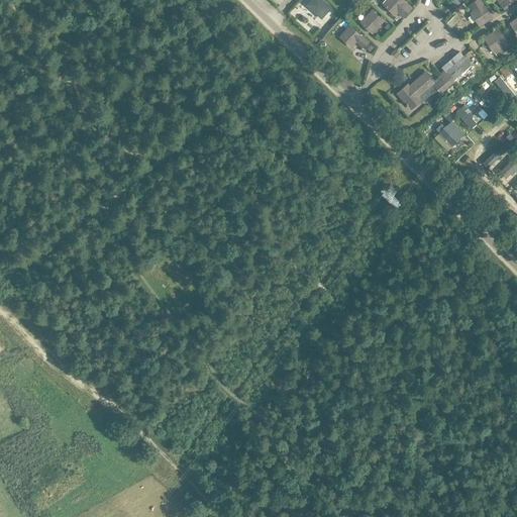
[(322,0),(312,0),(308,6),(322,19),(332,8),(322,0)]
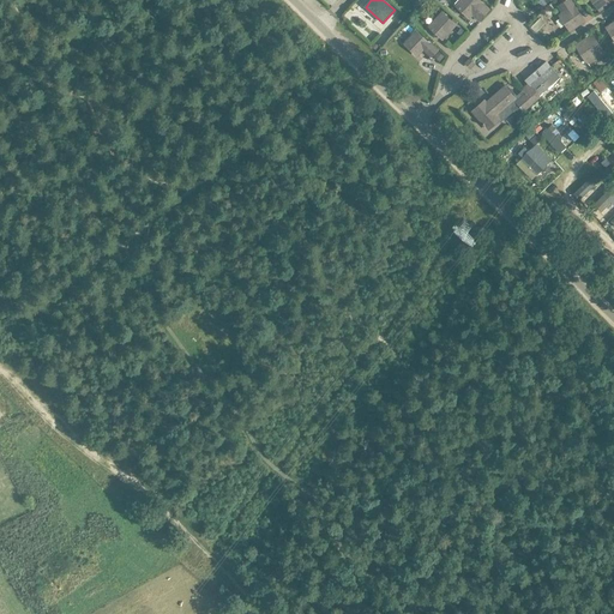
[(480,0),(458,0),(455,5),(469,19),(471,17),(479,23),(489,11),(482,5),(485,4),(480,0)]
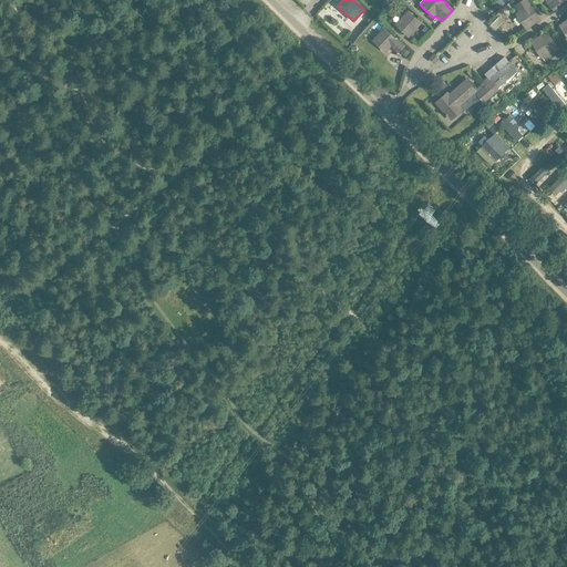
[(528,0),(522,0),(514,6),(518,11),(515,13),(526,30),(542,19),(528,0)]
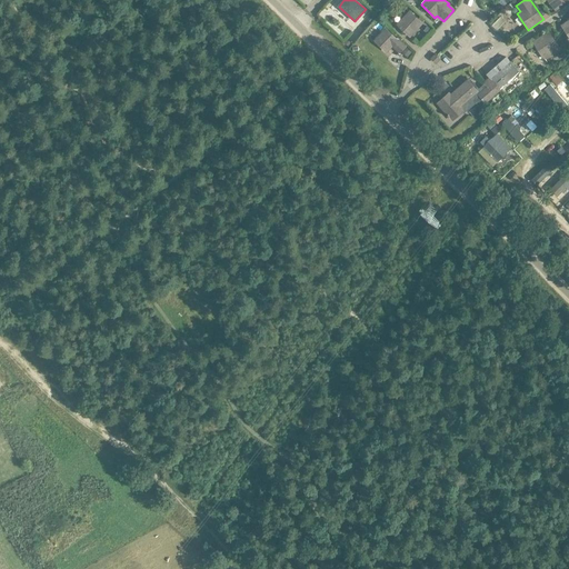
[(568,0),(547,0),(556,11),(568,0)]
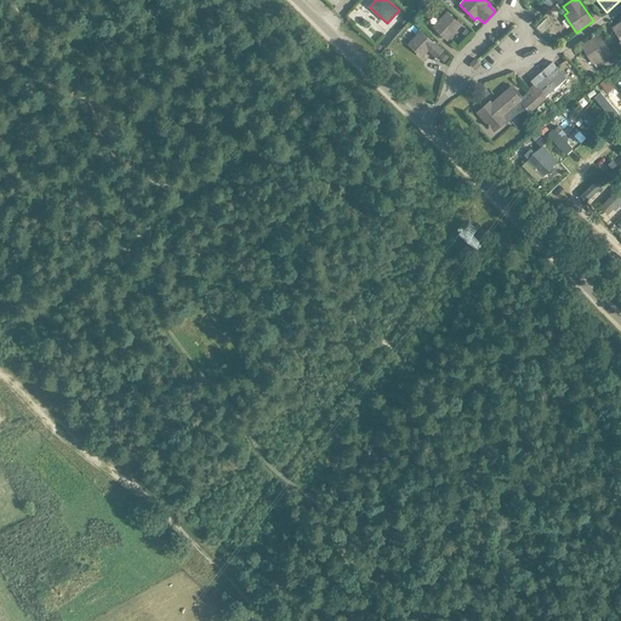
[(446,11),(433,27),(448,41),(463,26),(446,11)]
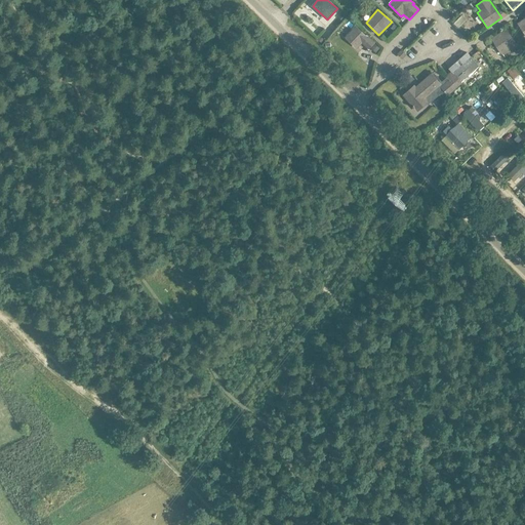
[(344,12),(338,16),(342,21),(348,15),(344,12)]
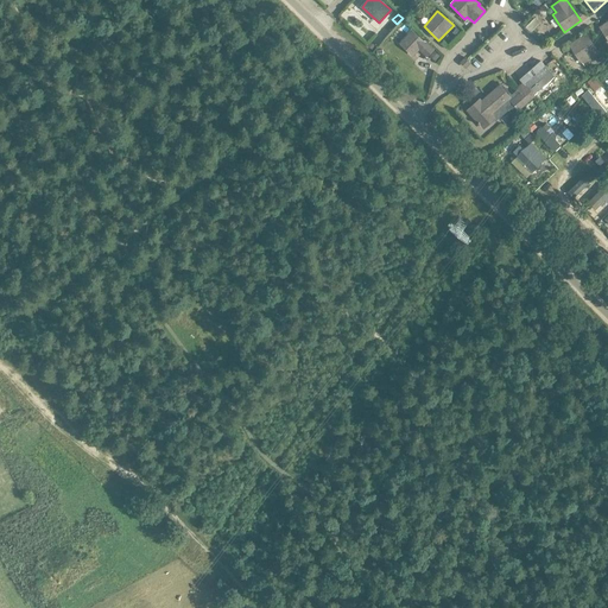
[(412,29),(399,43),(413,56),(419,50),(426,57),(435,49),(428,40),(426,42),(412,29)]
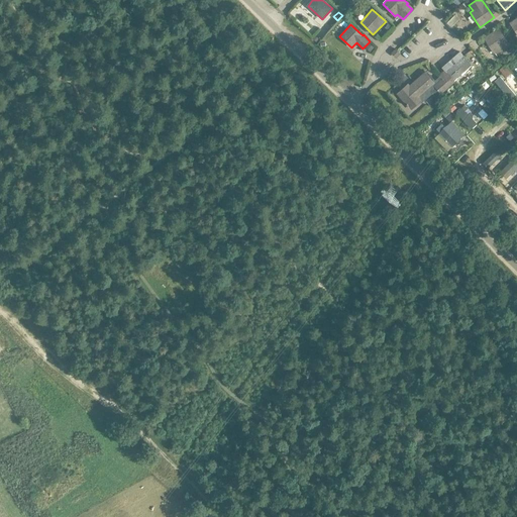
[(509,43),(508,42),(499,27),(484,37),(494,54),(495,53),(509,43)]
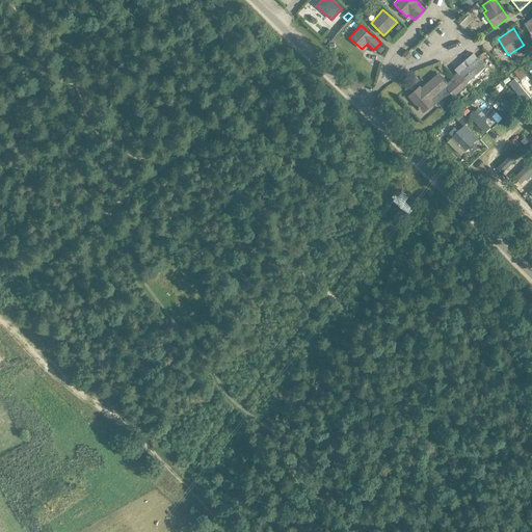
[(524,45),(509,54),(511,56),(520,51),(523,55),(529,51),(526,46),(525,46),(524,43),(523,44),(524,45)]
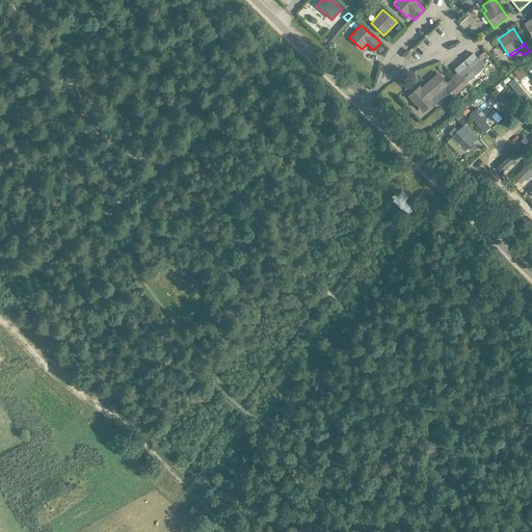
[(380,45),(376,49),(380,53),(384,49),(380,45)]
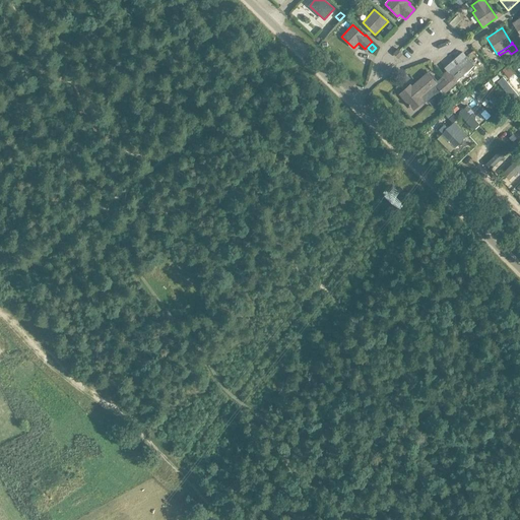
[(398,49),(398,50),(393,54),(398,59),(402,54),(403,53),(402,52),(400,51),(398,49)]
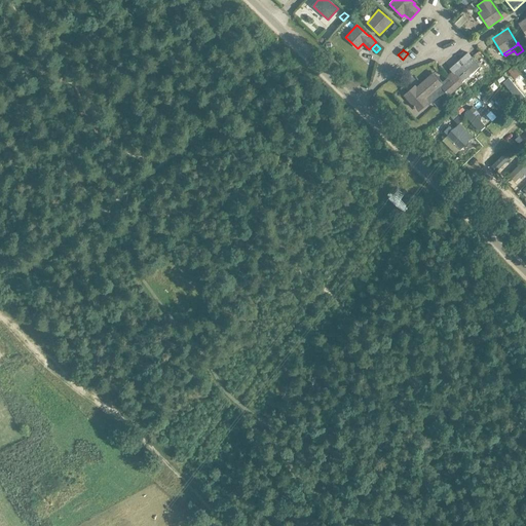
[(450,67),(462,81),(480,66),(467,51),(450,67)]
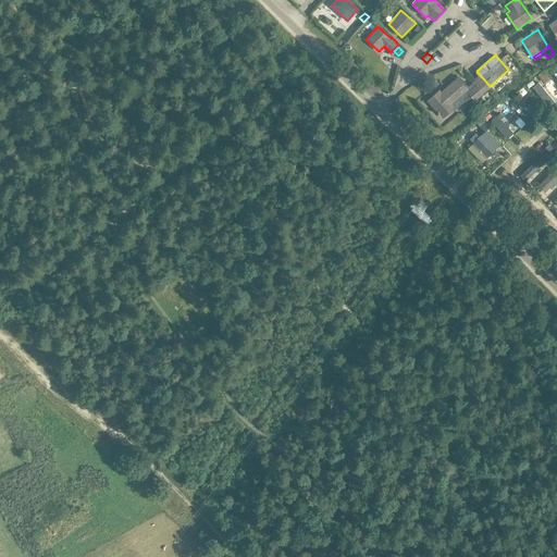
[(475,83),(467,91),(474,100),(489,87),(478,75),(472,79),(475,83)]
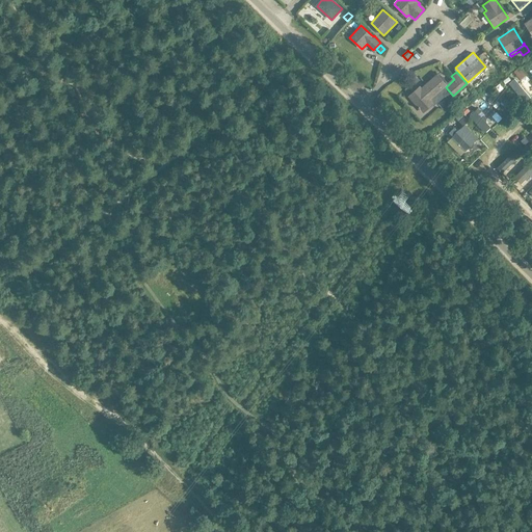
[(420,87),(410,97),(423,111),(433,103),(430,100),(446,86),(437,76),(422,89),(420,87)]
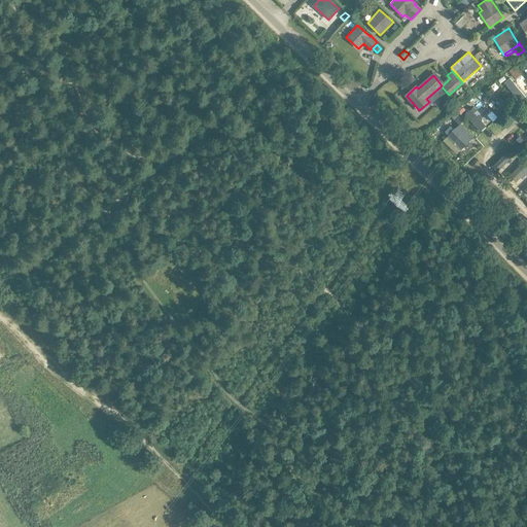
[(522,104),(526,100),(526,98),(512,79),(505,84),(522,104)]
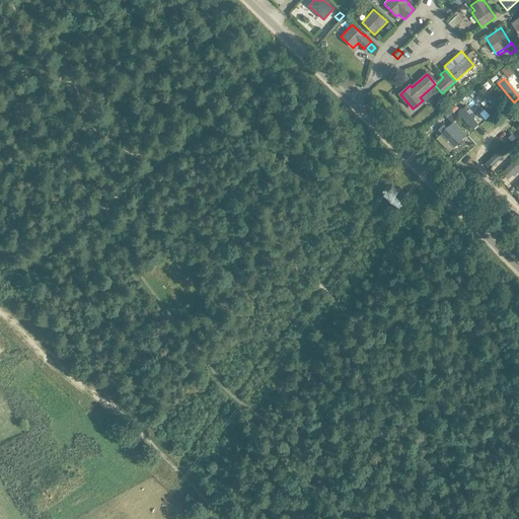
[(450,96),(453,101),(459,96),(456,92),(450,96)]
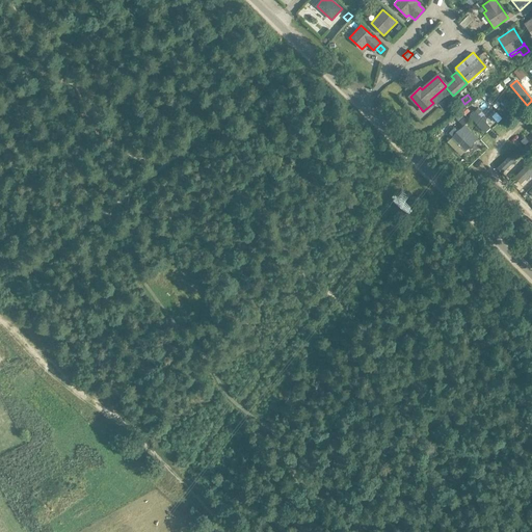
[(498,101),(497,102),(494,105),(494,106),(506,117),(510,113),(498,101)]
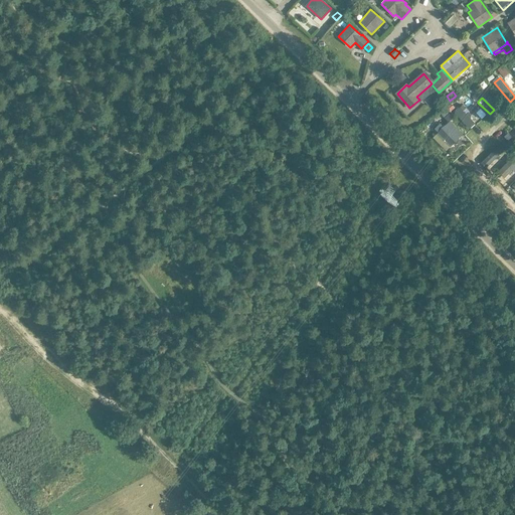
[(469,128),(475,123),(461,107),(455,112),(469,128)]
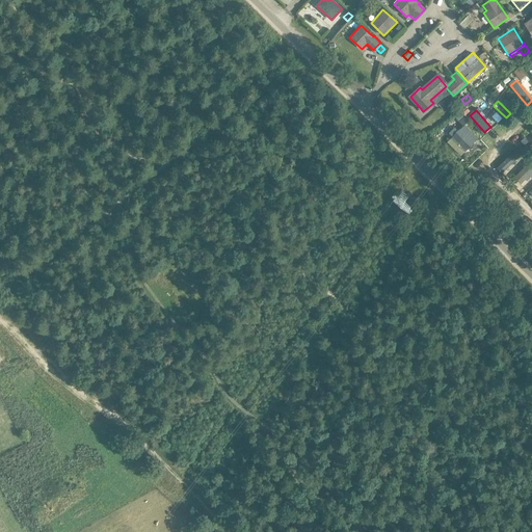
[(459,112),(455,117),(462,126),(464,124),(466,125),(468,122),(459,112)]
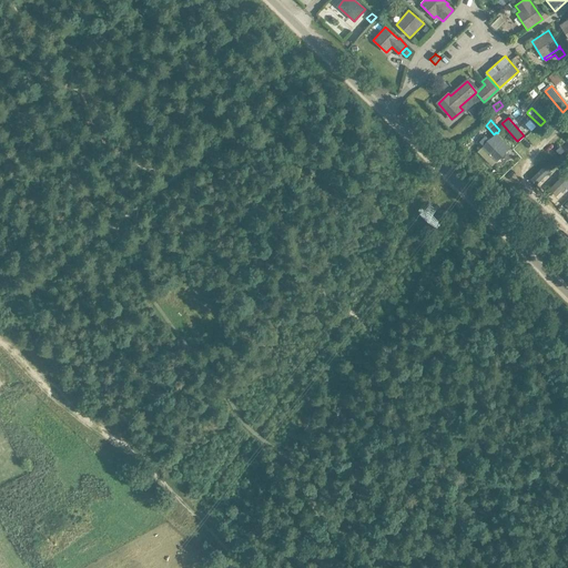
[(487,141),(483,146),(497,161),(507,151),(493,137),(487,141)]
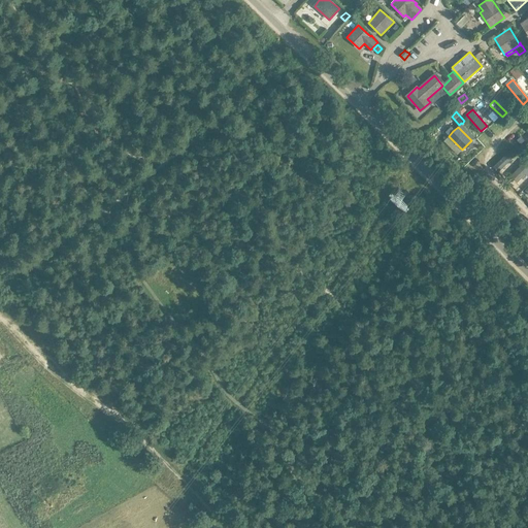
[(515,155),(510,150),(509,150),(493,165),(498,171),(507,162),(509,164),(513,160),(510,159),(515,155)]
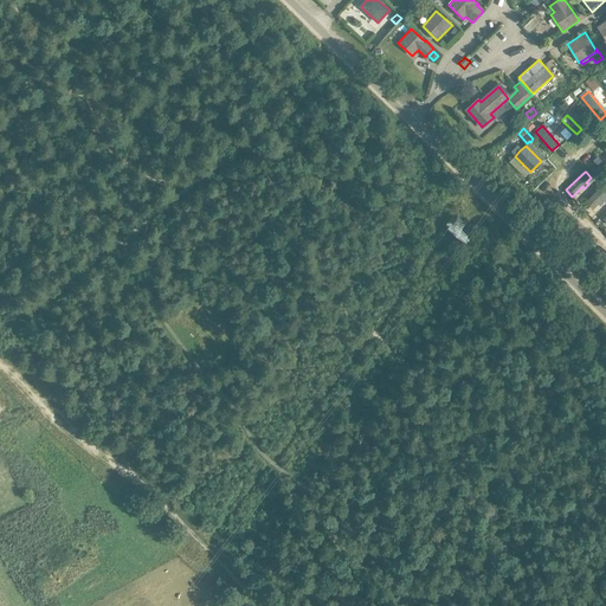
[(605,187),(604,185),(591,198),(585,204),(591,211),(603,199),(605,201),(605,200),(605,187)]
